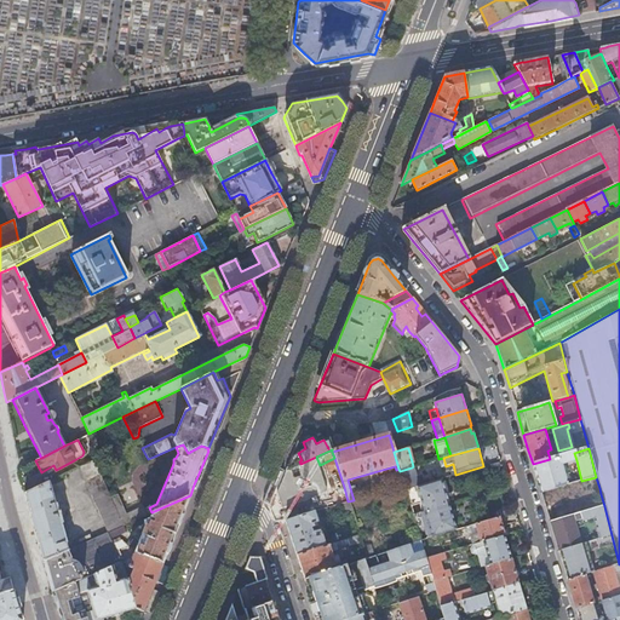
[(298,453),(292,457),(286,471),(300,464),(299,461),(302,460),(298,453)]
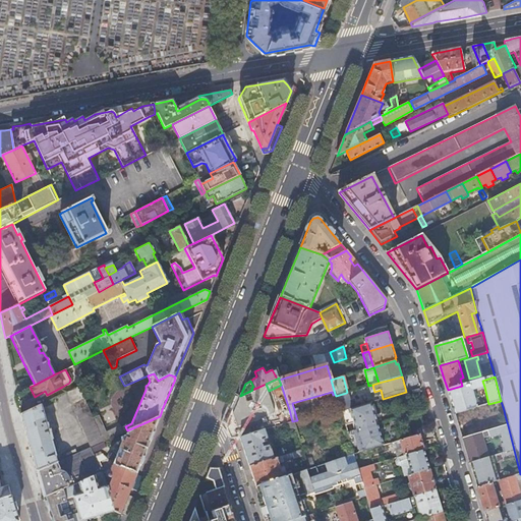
[(484,387),(482,381),(462,386),(448,390),(451,401),(455,414),(475,408),(474,405),(478,404),(474,390),(484,387)]
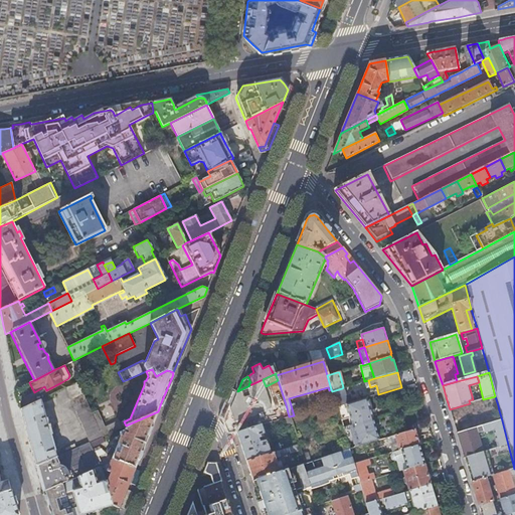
[(92,412),(76,381),(64,387),(89,442),(102,437),(92,412)]
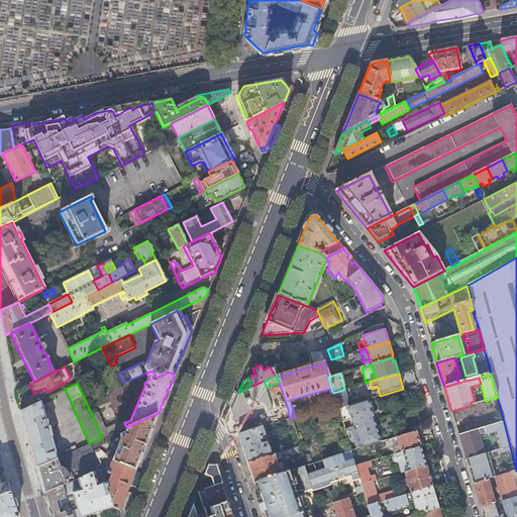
[(343,390),(333,393),(335,401),(347,398),(344,389),(343,390)]
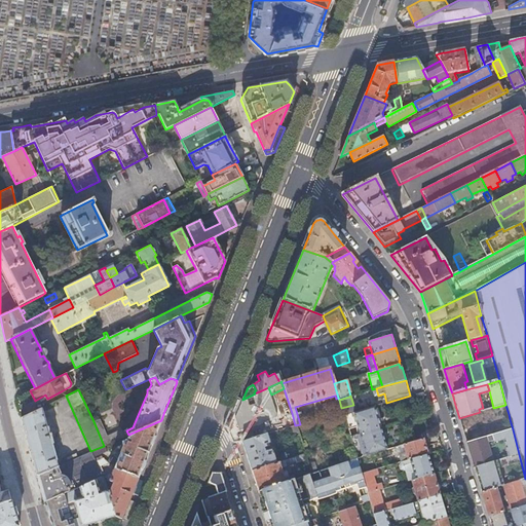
[(255,434),(257,438),(267,435),(273,433),(263,401),(250,405),(254,418),(249,420),(253,434),(255,434)]
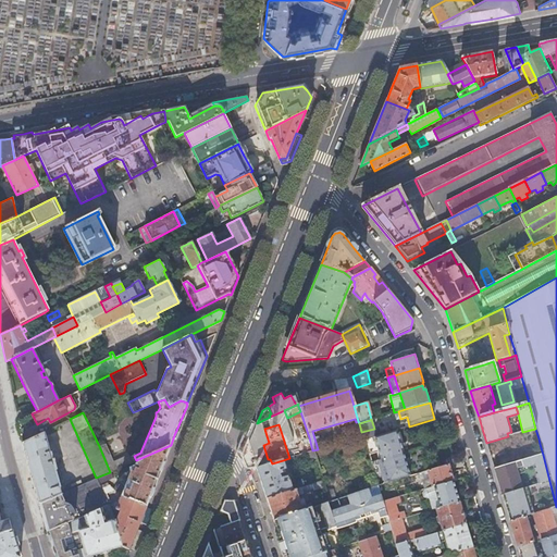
[(396,430),(374,437),(381,460),(403,454),(396,430)]
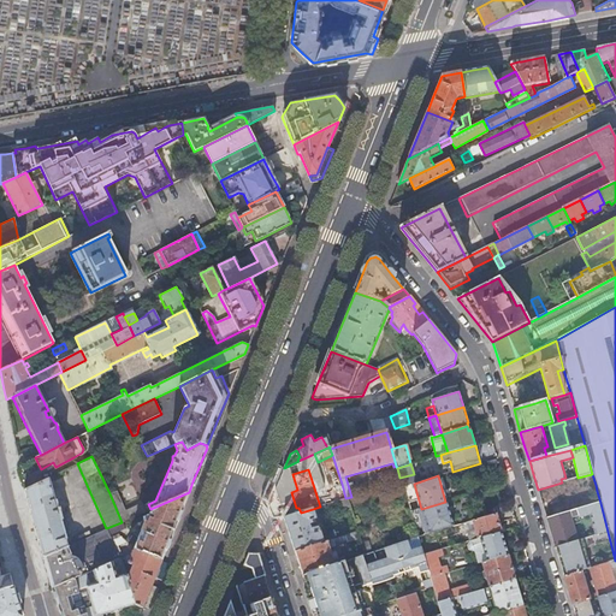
[(47,479),(24,491),(28,504),(42,557),(66,546),(64,539),(66,538),(61,520),(63,519),(60,507),(58,507),(57,501),(54,501),(47,479)]
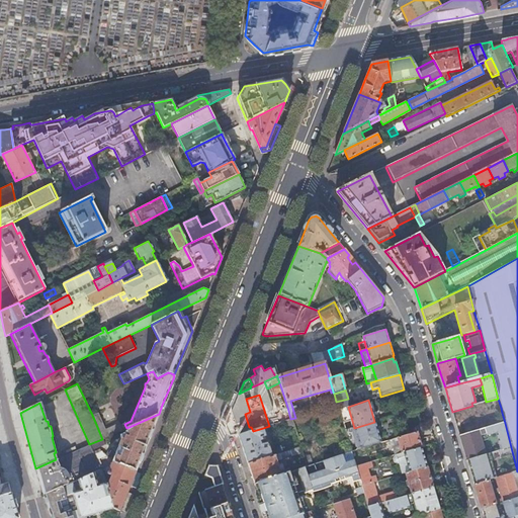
[(290,419),(287,407),(268,413),(271,425),(290,419)]
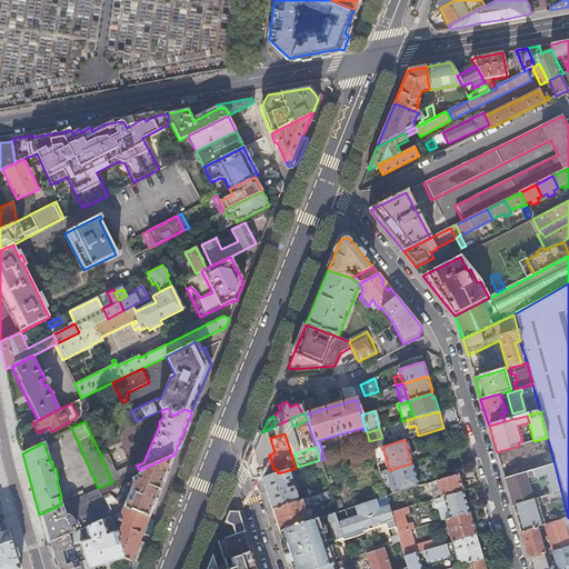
[(107,453),(101,456),(112,482),(133,472),(130,465),(116,471),(107,453)]
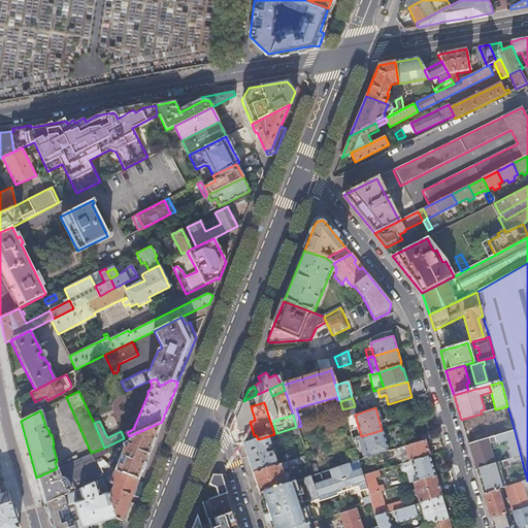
[(123,448),(114,470),(138,480),(144,464),(146,460),(154,441),(162,422),(129,436),(130,440),(122,443),(123,448)]
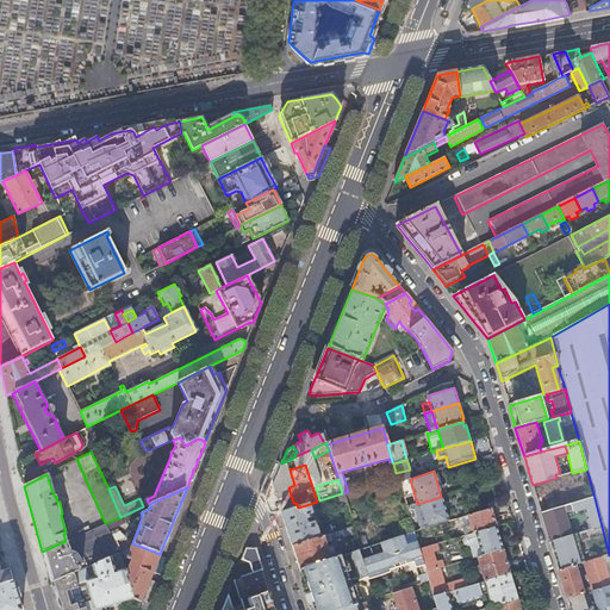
[(449,522),(441,497),(417,504),(406,506),(410,520),(417,517),(422,530),(449,522)]
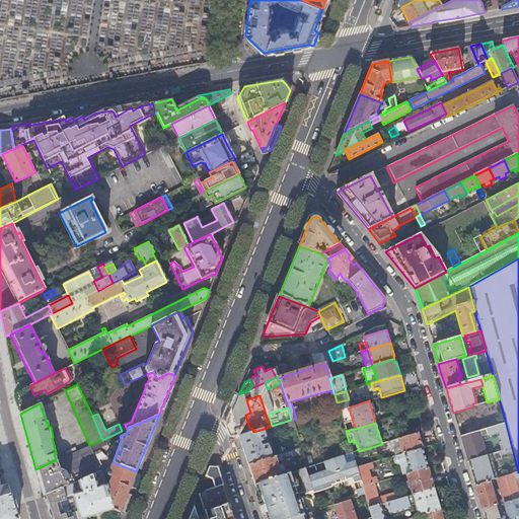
[(506,424),(460,437),(467,462),(485,456),(480,439),(496,435),(500,452),(502,451),(512,448),(506,424)]
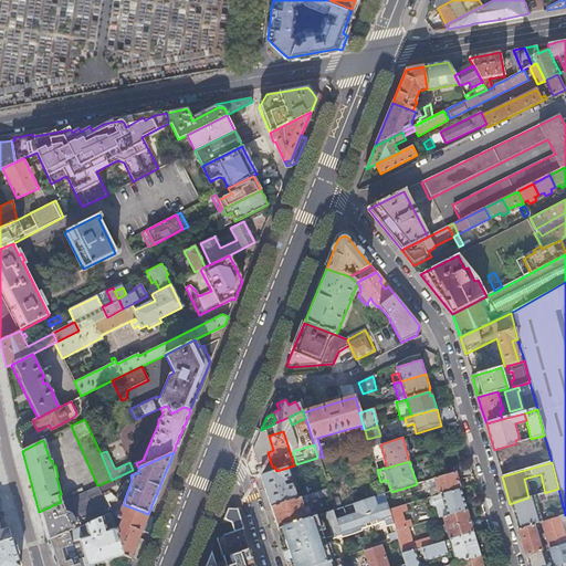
[(276,471),(261,475),(265,490),(271,507),(297,499),(293,484),(286,486),(284,481),(286,481),(286,479),(291,477),(287,468),(276,471)]
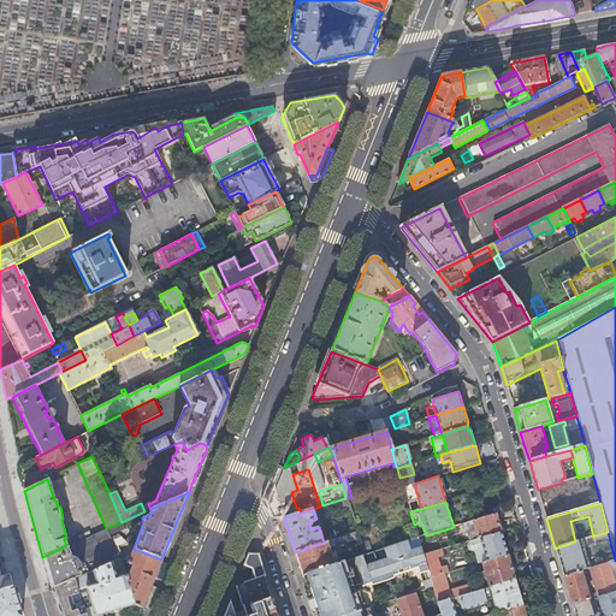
[(501,532),(495,514),(477,520),(472,521),(474,531),(468,533),(471,542),(501,532)]
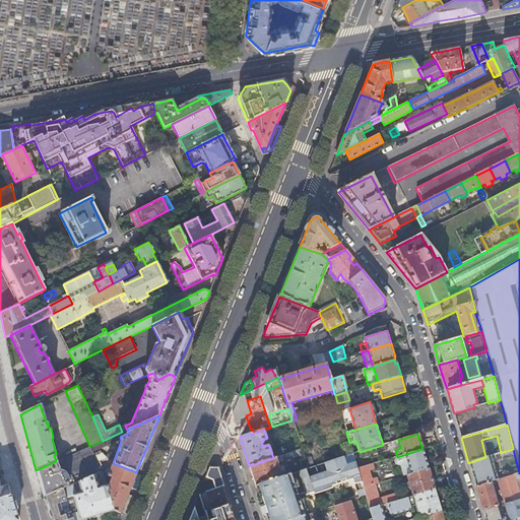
[(66,457),(56,461),(36,470),(36,471),(41,489),(43,497),(64,488),(77,481),(93,474),(100,471),(101,471),(96,461),(94,456),(89,446),(76,452),(66,457)]
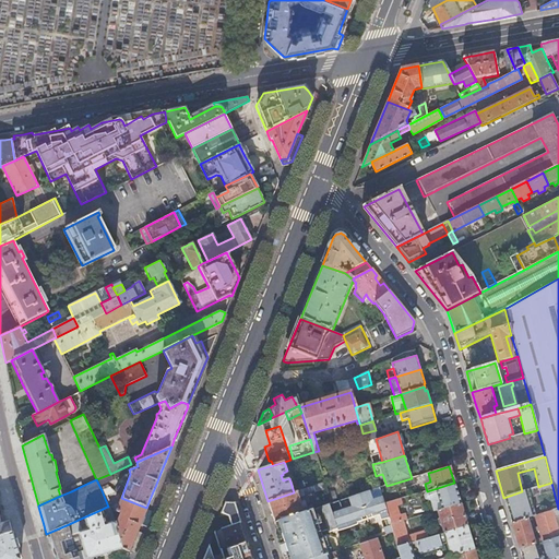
[(71,491),(82,486),(80,482),(69,486),(71,491)]
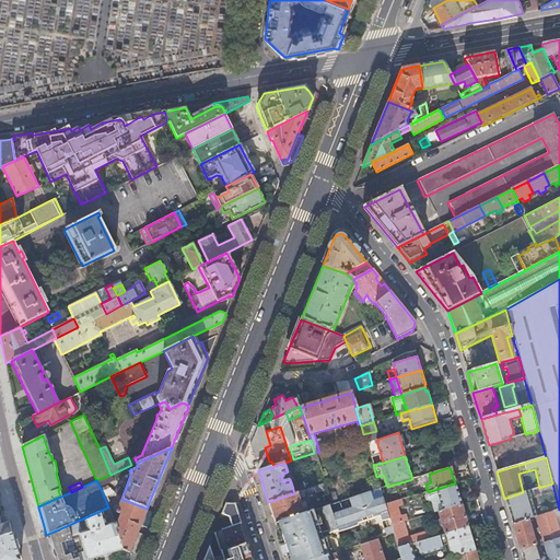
[(326,490),(324,483),(314,487),(316,493),(326,490)]
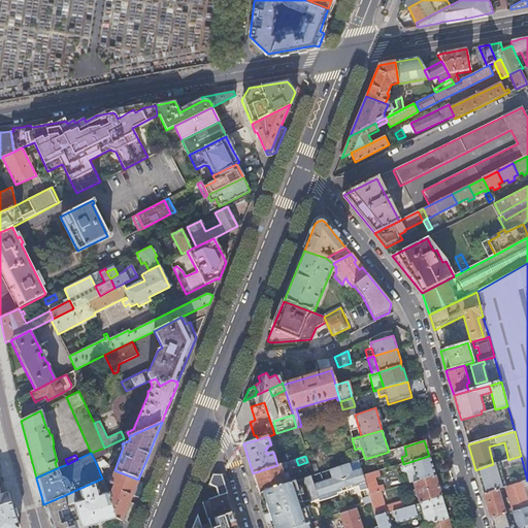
[(403,464),(401,464),(400,467),(401,471),(404,473),(406,472),(409,484),(413,483),(435,475),(429,456),(403,464)]
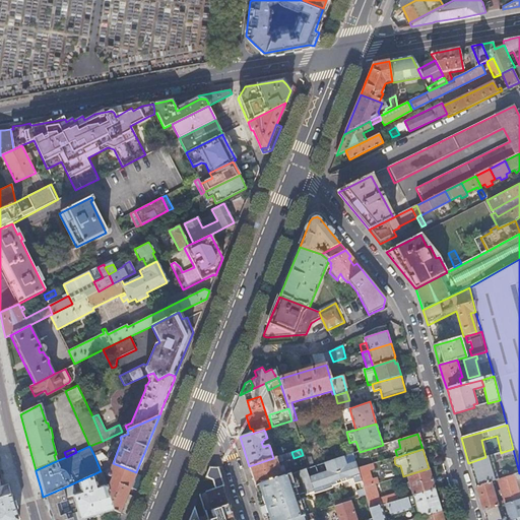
[(509,476),(519,473),(513,449),(503,452),(504,457),(509,476)]
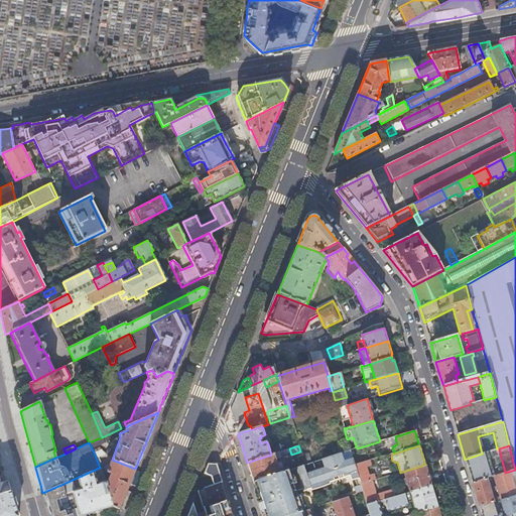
[(291,455),(289,448),(279,452),(281,458),(291,455)]
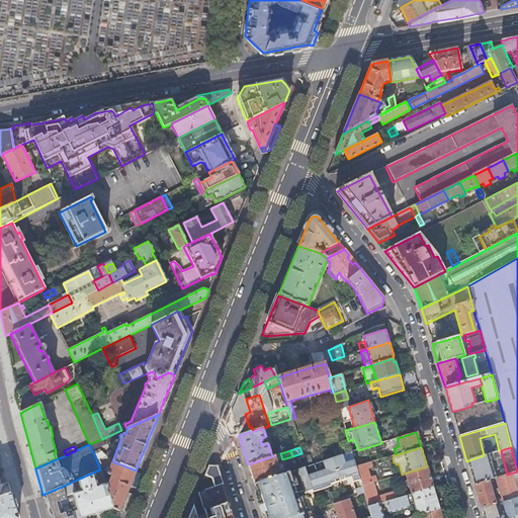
[(102,451),(94,454),(96,459),(104,456),(111,462),(109,467),(106,466),(104,471),(105,475),(109,477),(108,481),(108,483),(109,483),(108,484),(105,485),(113,509),(119,511),(127,492),(130,486),(136,470),(112,461),(102,451)]
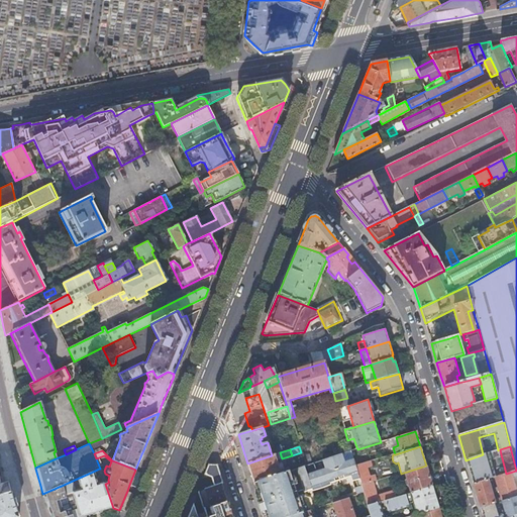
[(289,516),(302,513),(300,506),(297,499),(296,493),(303,491),(303,492),(310,490),(311,492),(321,490),(329,486),(329,484),(349,477),(351,483),(359,480),(354,466),(350,451),(350,450),(305,466),(289,471),(253,483),(255,489),(253,489),(256,504),(263,516),(289,516)]
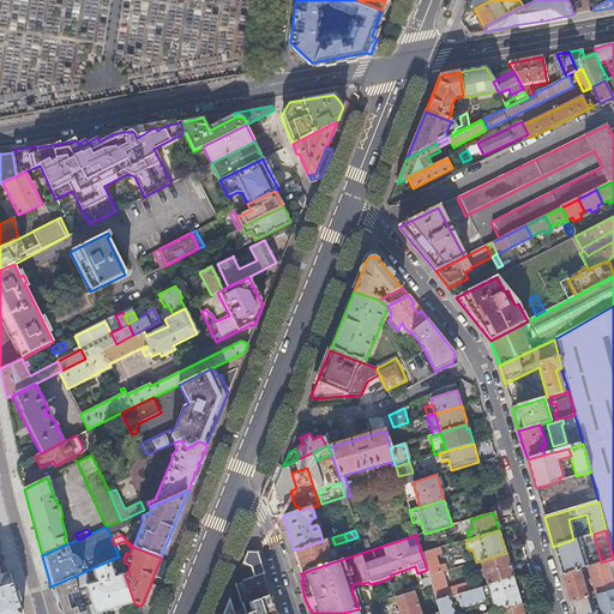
[(588,542),(587,536),(573,540),(553,547),(561,575),(578,570),(587,567),(581,545),(588,542)]
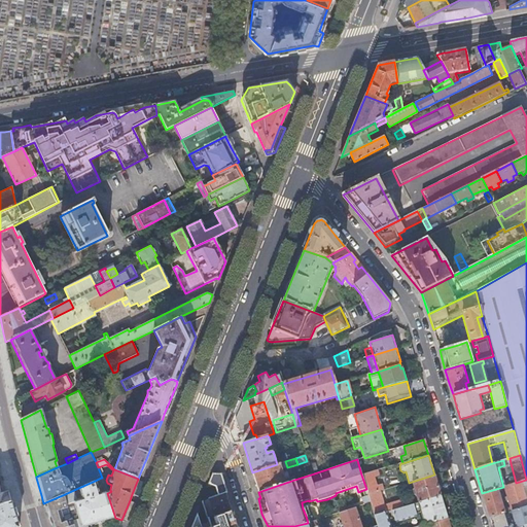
[(277,464),(252,472),(255,481),(258,492),(294,480),(293,477),(289,478),(287,472),(283,473),(281,469),(287,467),(285,461),(277,464)]
